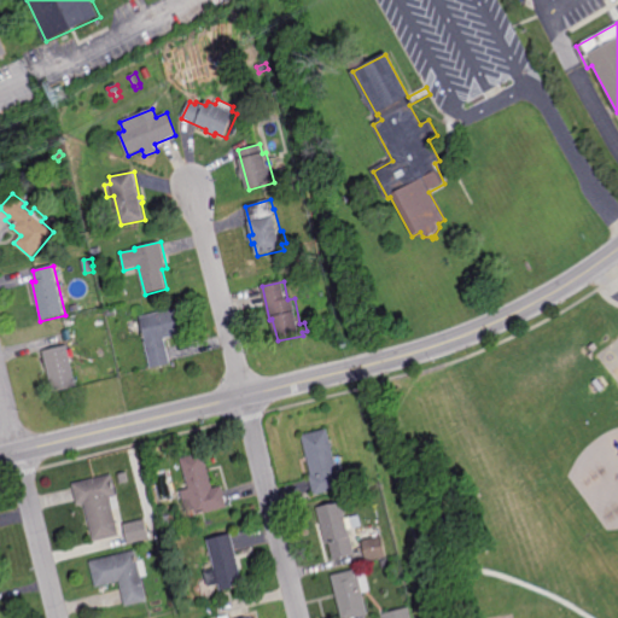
[(108,318),(106,310),(116,307),(118,314),(108,318)]
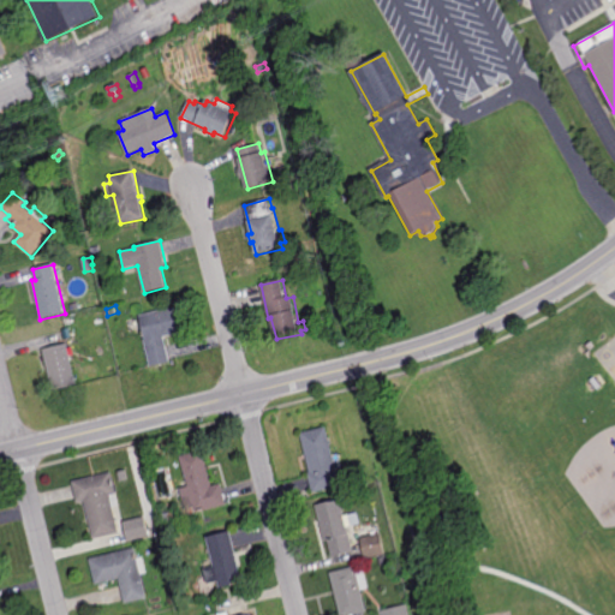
[(150,368),(144,340),(145,339),(141,316),(175,306),(181,333),(165,336),(171,363),(150,368)]
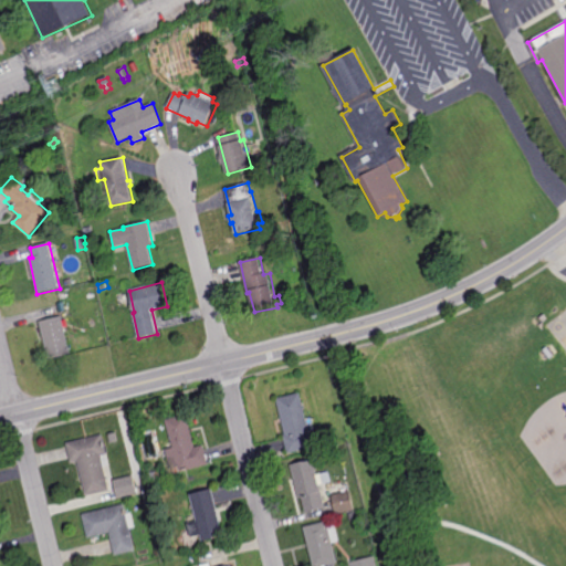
[(49,359),(40,322),(67,314),(71,331),(65,332),(71,354),(49,359)]
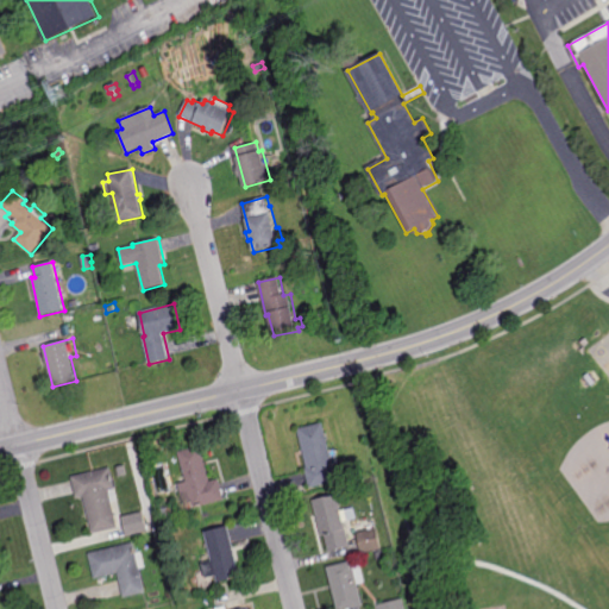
[(585,389),(579,381),(594,370),(600,378),(585,389)]
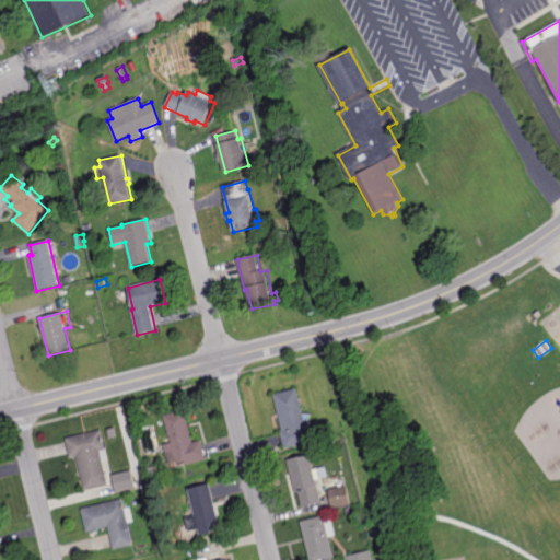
[(286,447),(281,429),(283,429),(276,396),(299,391),(312,441),(286,447)]
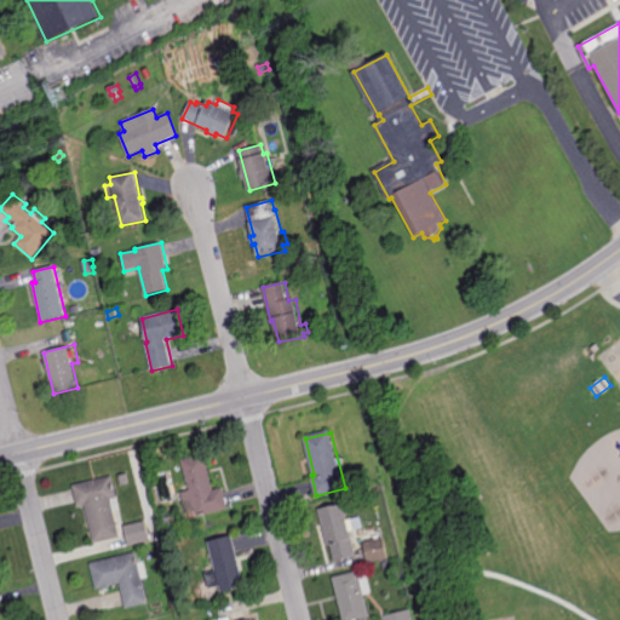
[(214,489),(223,487),(229,507),(190,518),(188,512),(187,512),(182,492),(190,489),(190,487),(182,459),(204,453),(214,489)]
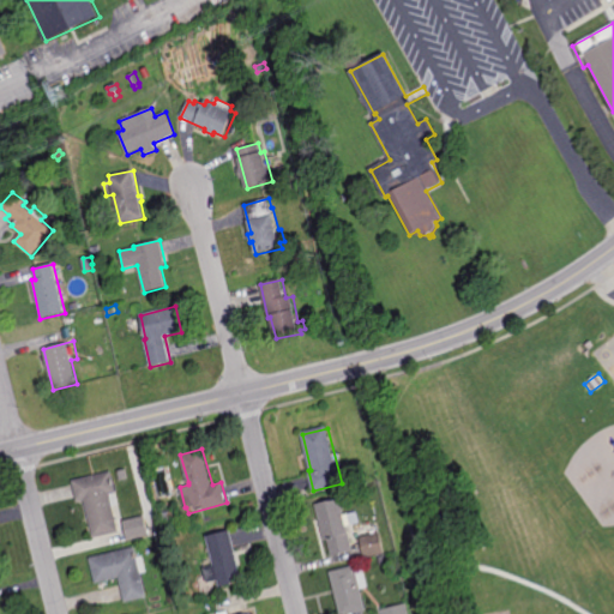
[(118,533),(92,537),(84,499),(77,501),(72,480),(112,471),(116,492),(110,493),(118,533)]
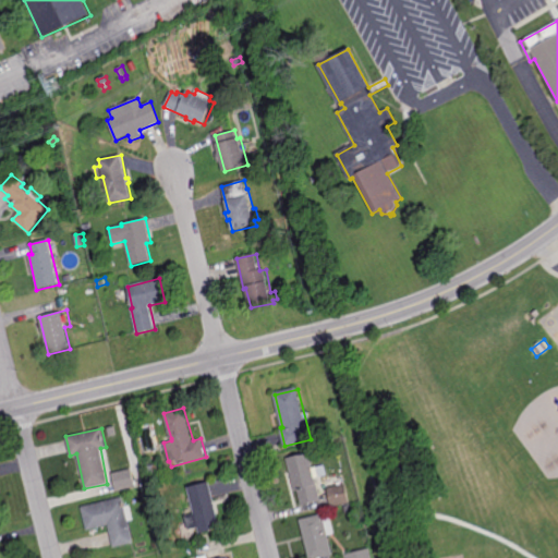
[(322,432),(327,432),(328,434),(316,437),(315,431),(322,428),(322,432)]
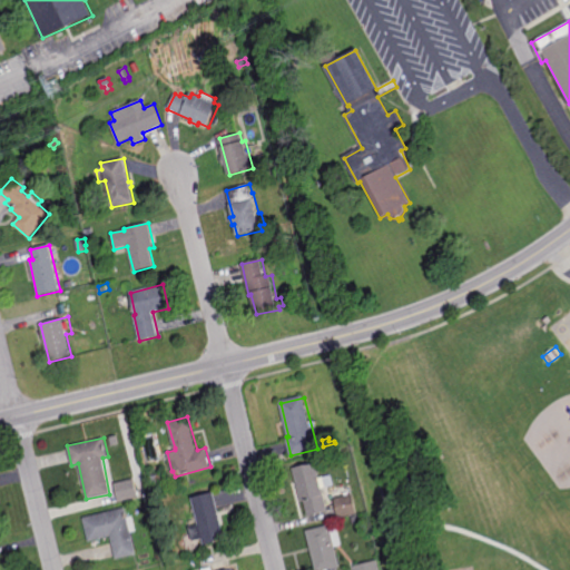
[(328,510),(310,516),(306,500),(303,501),(294,467),(317,462),(325,493),(328,510)]
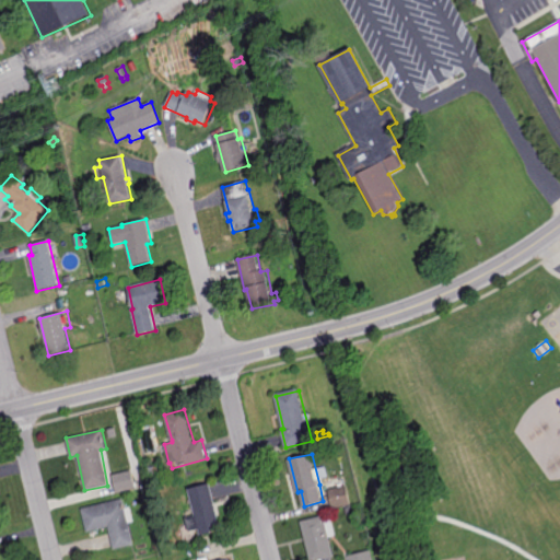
[(150,479),(148,467),(162,464),(164,476),(150,479)]
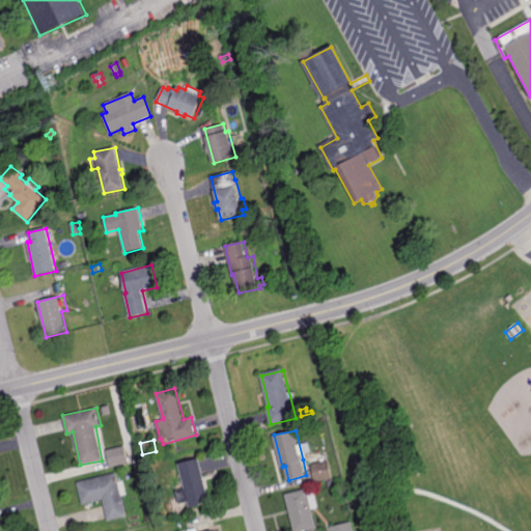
[(129,464),(123,446),(106,451),(110,468),(129,464)]
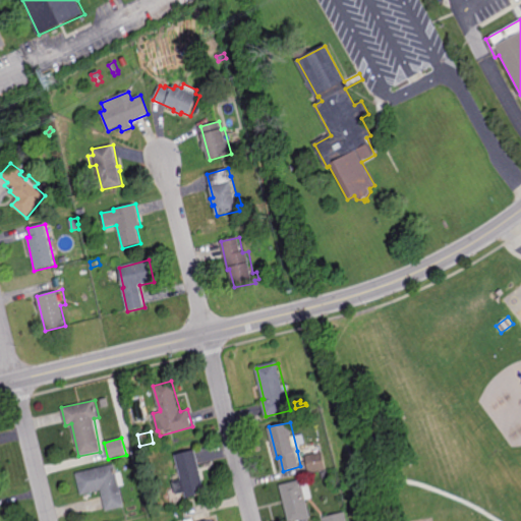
[(208,493),(187,498),(185,490),(177,493),(174,481),(183,479),(176,454),(196,449),(208,493)]
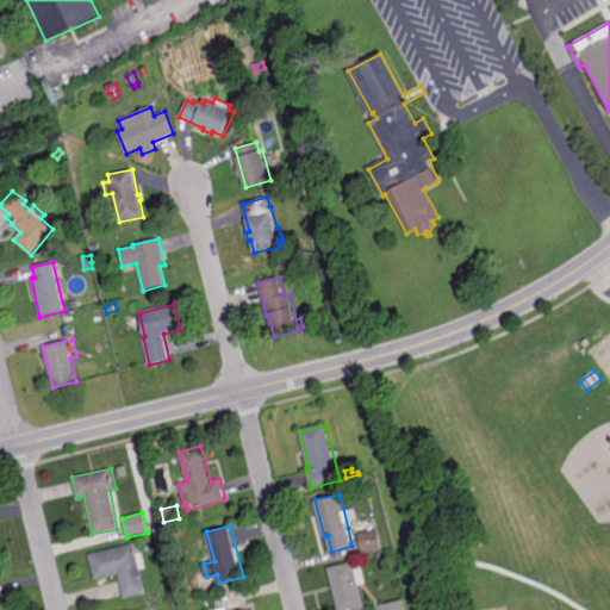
[(363,552),(360,533),(380,528),(384,548),(363,552)]
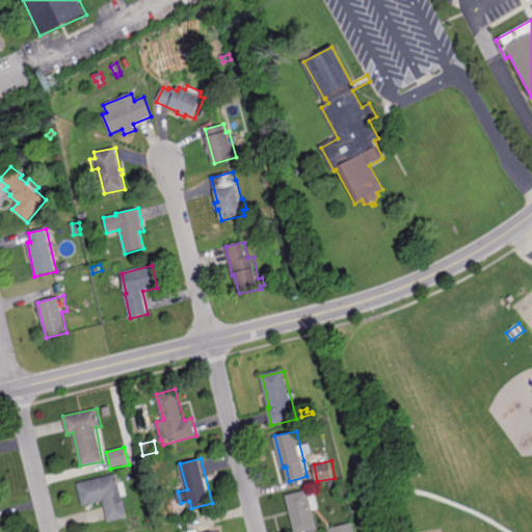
[(127,516),(108,522),(103,500),(82,505),(77,483),(116,474),(127,516)]
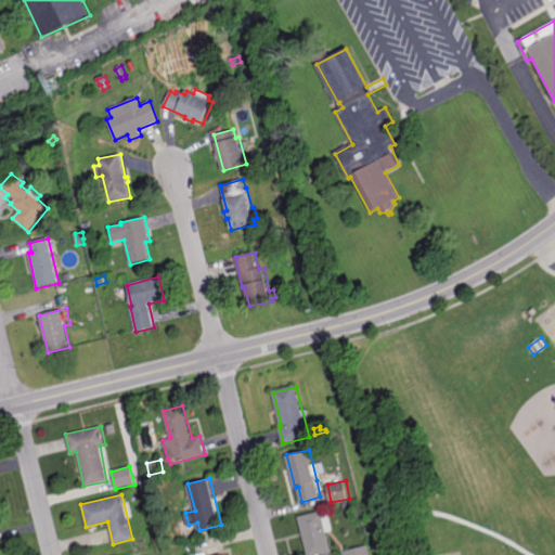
[(345,510),(343,503),(349,501),(351,507),(345,510)]
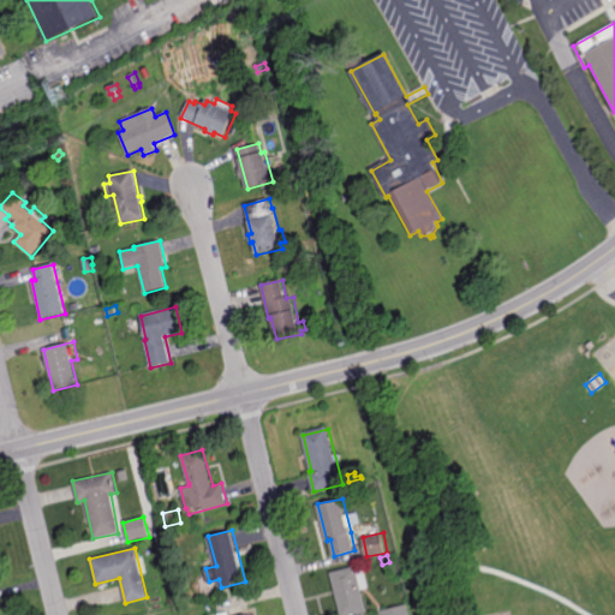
[(352,614),(341,614),(332,572),(357,565),(369,611),(352,614)]
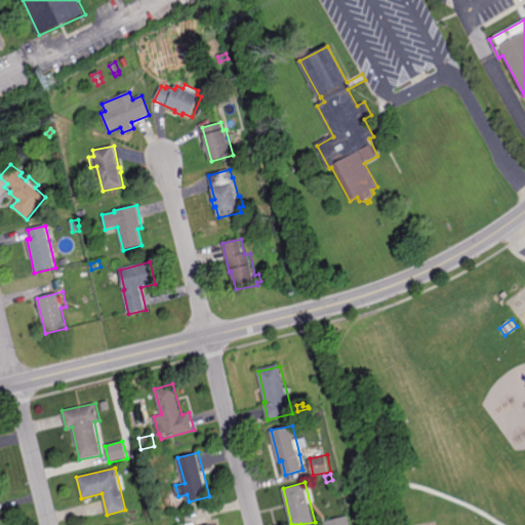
[(325,524),(325,522),(346,516),(348,524),(325,524)]
